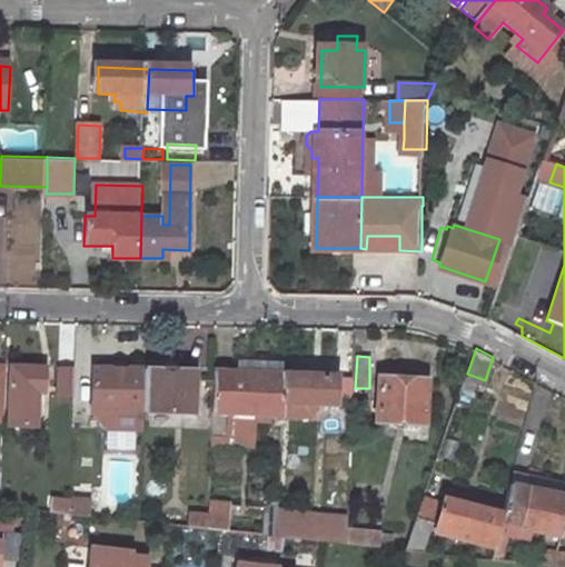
[(172,362),(147,361),(147,370),(145,411),(196,413),(198,371),(172,371),(172,362)]
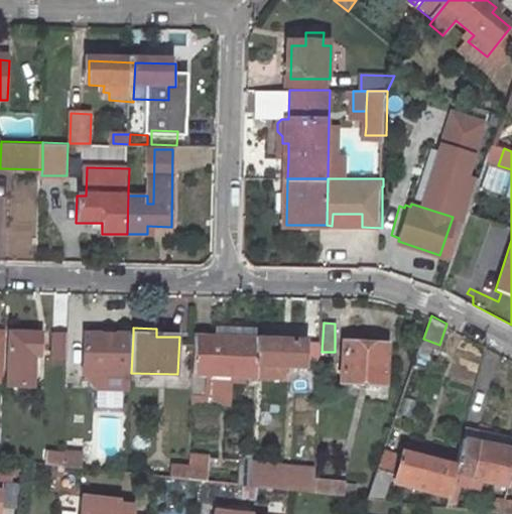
[(44,334),(14,333),(11,386),(36,387),(37,353),(43,354),(44,334)]
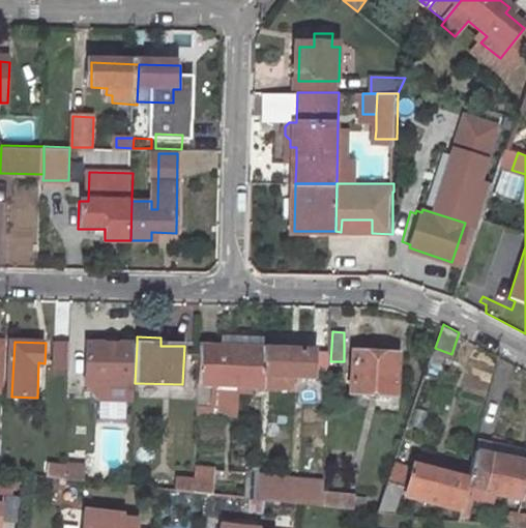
[(74,344),(58,343),(56,371),(72,372),(74,344)]
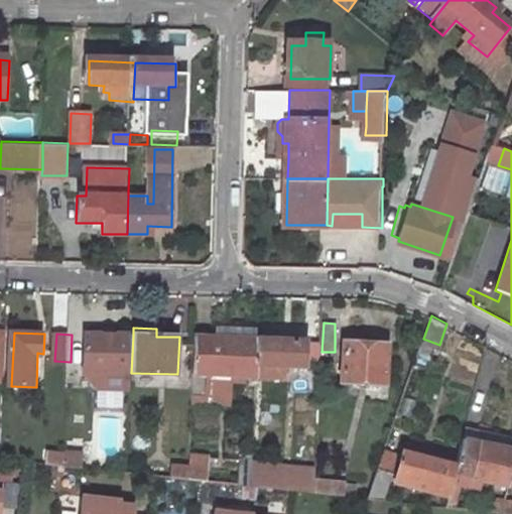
[(133,336),(89,335),(88,371),(131,373),(133,336)]
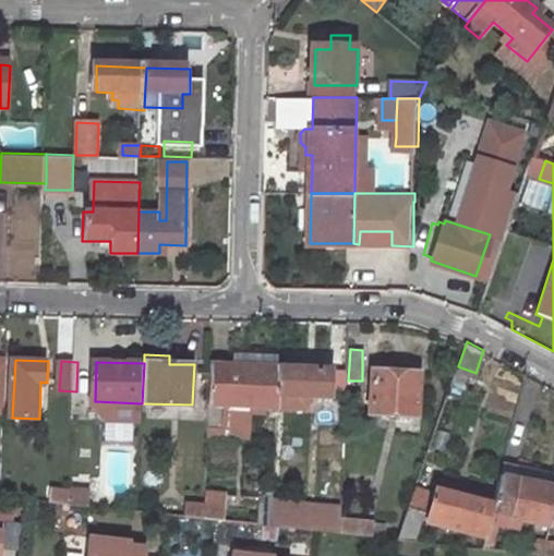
[(422,371),(399,371),(394,362),(383,362),(376,370),(374,411),(421,413),(422,371)]
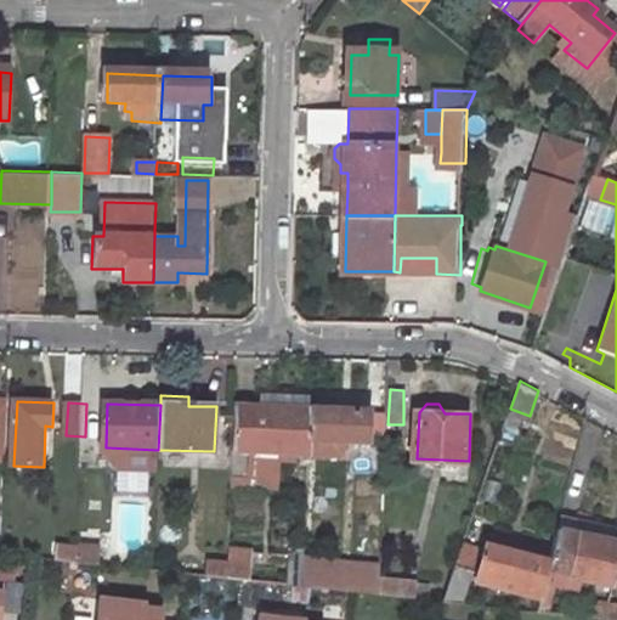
[(312,411),(236,407),(233,486),(279,488),(281,454),(311,455),(312,411)]
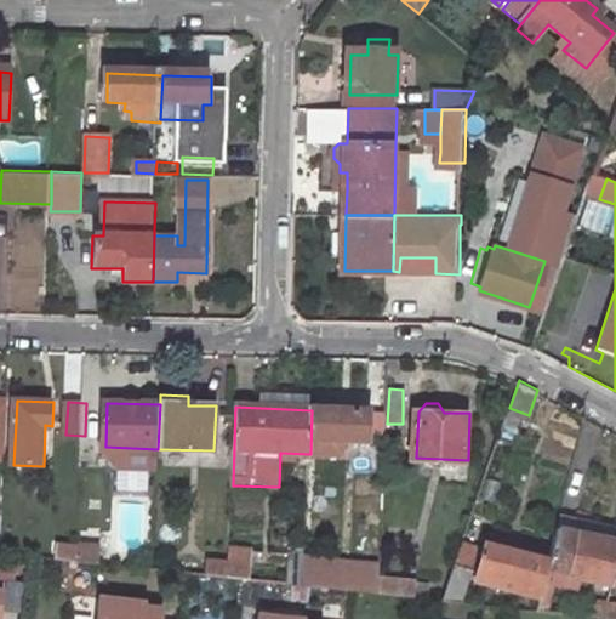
[(312,410),(311,454),(311,456),(346,459),(347,442),(366,442),(369,412),(312,410)]
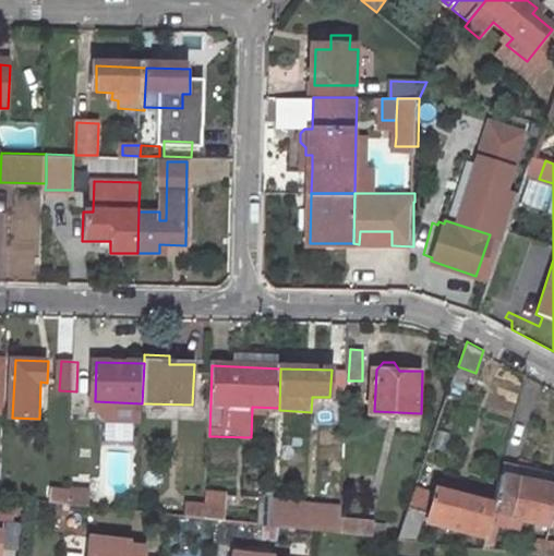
[(345,370),(332,370),(329,397),(344,397),(345,370)]
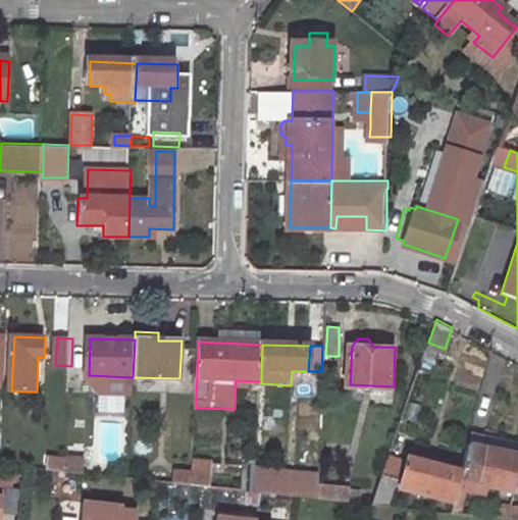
[(517,490),(517,453),(468,443),(461,471),(460,478),(471,481),(517,490)]
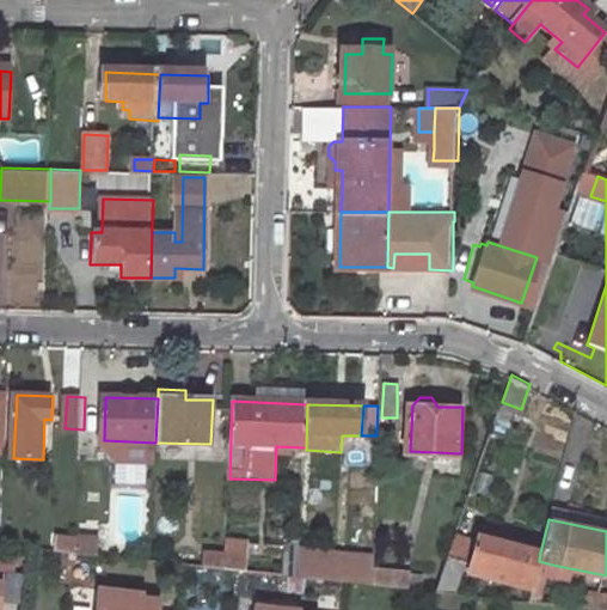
[(448,553),(464,557),(471,534),(455,529),(448,553)]
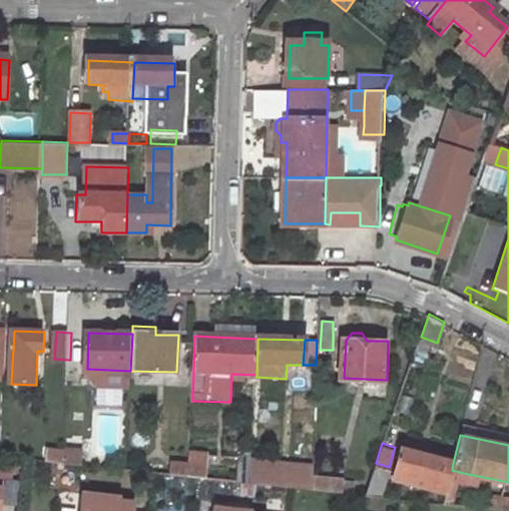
[(45,461),(66,464),(67,451),(47,449),(45,461)]
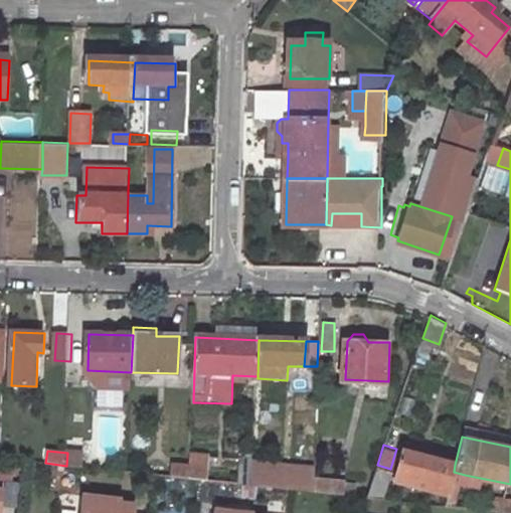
[(455,465),(404,451),(397,475),(440,486),(439,492),(448,495),(454,472),(455,465)]
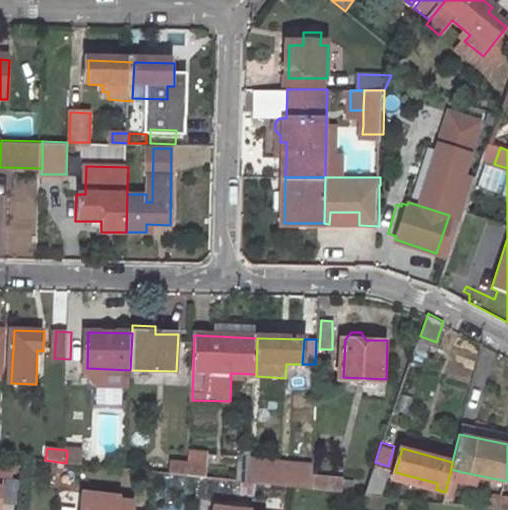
[(82,464),(83,452),(67,450),(66,463),(82,464)]
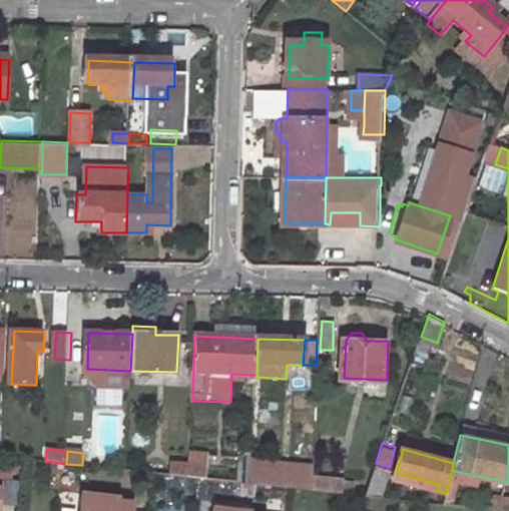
[(190,465),(206,467),(207,453),(190,451),(190,465)]
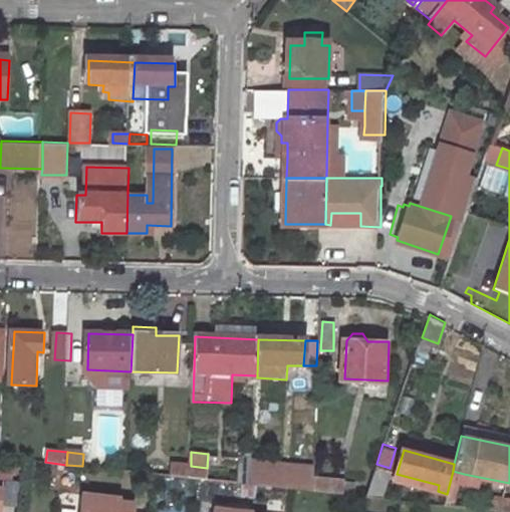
[(239,459),(238,483),(254,485),(255,461),(239,459)]
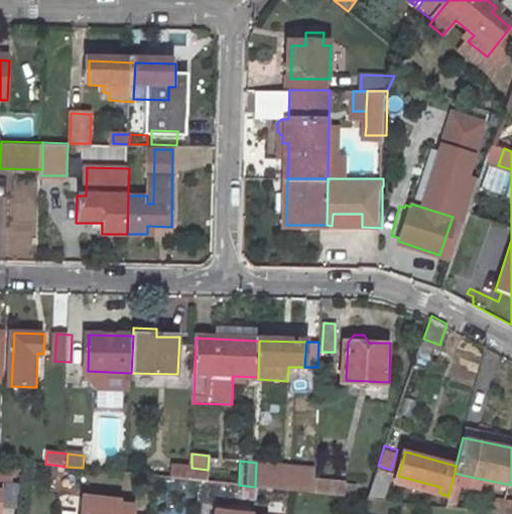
[(192,468),(173,466),(172,478),(190,480),(192,468)]
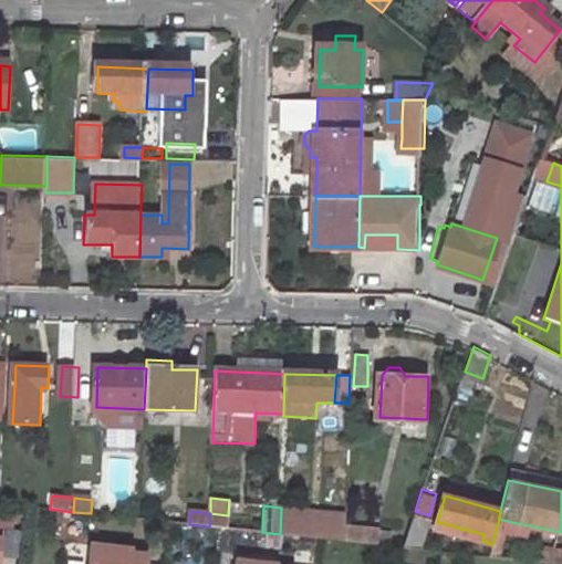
[(314,539),(347,542),(347,528),(349,513),(316,511),(314,539)]
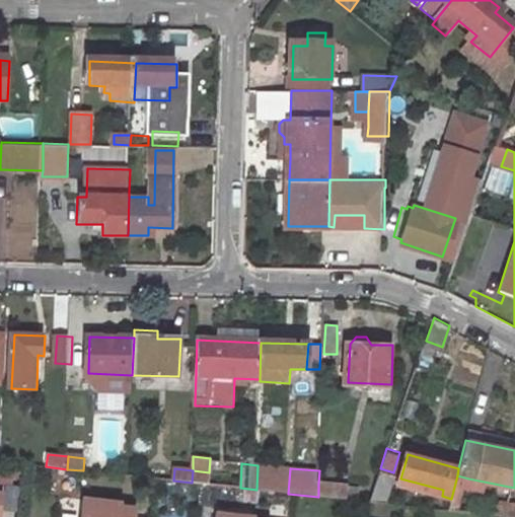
[(386,504),(395,475),(380,468),(368,502),(386,504)]
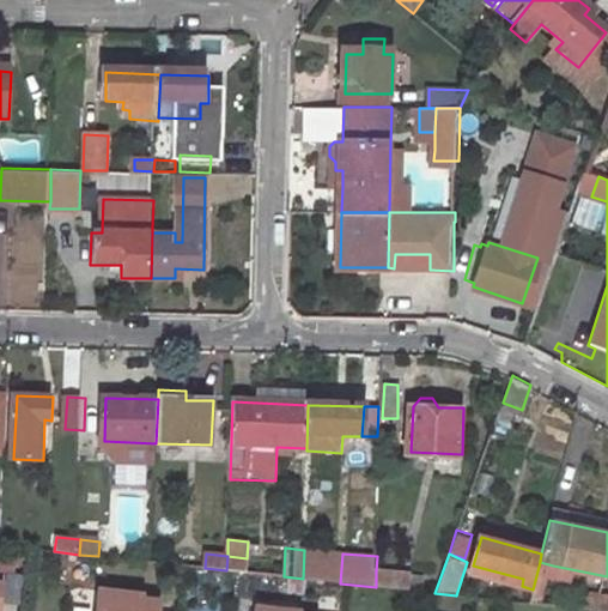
[(247,573),(247,558),(228,556),(226,570),(247,573)]
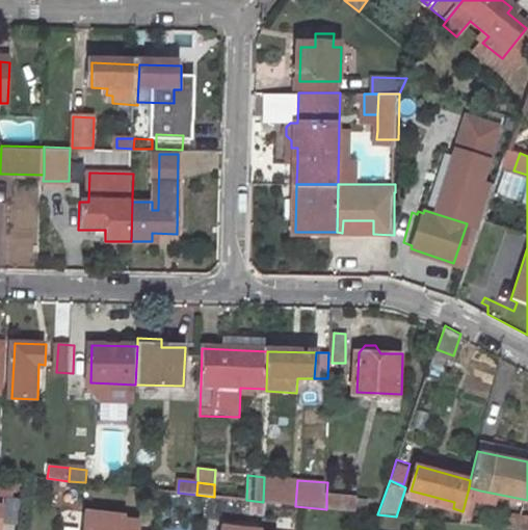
[(463,511),(459,524),(472,525),(480,491),(469,487),(463,511)]
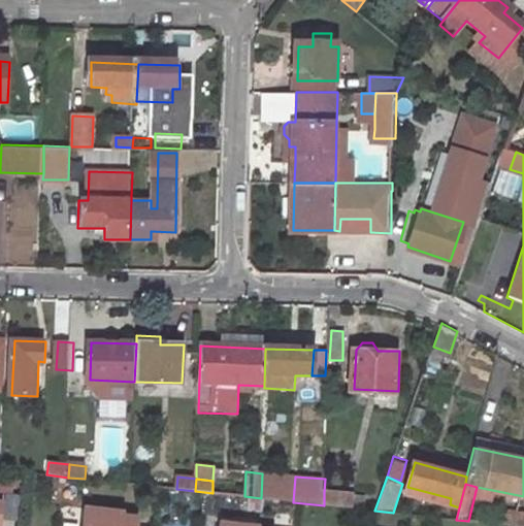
[(340,507),(340,494),(324,492),(324,505),(340,507)]
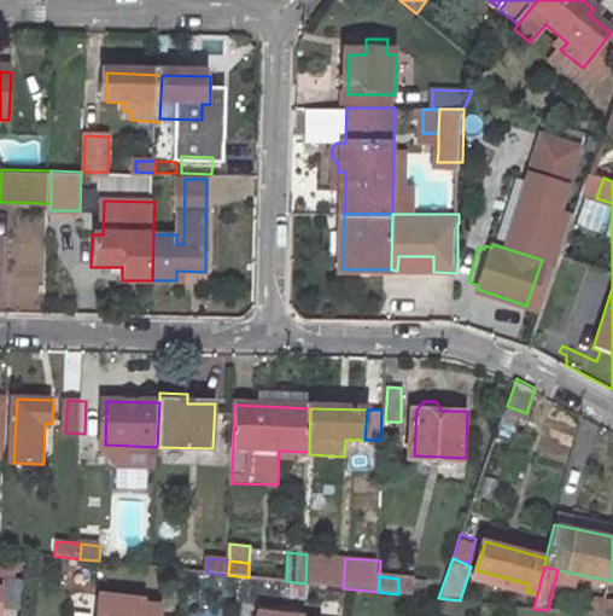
[(410,596),(412,580),(398,579),(398,594),(410,596)]
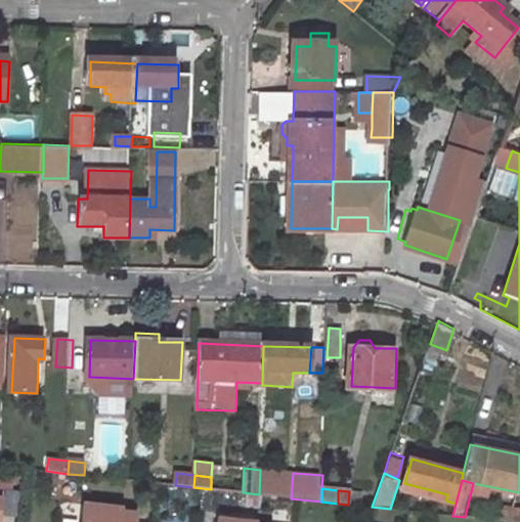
[(124,507),(88,503),(87,506),(85,521),(138,521),(140,511),(124,510),(124,507)]
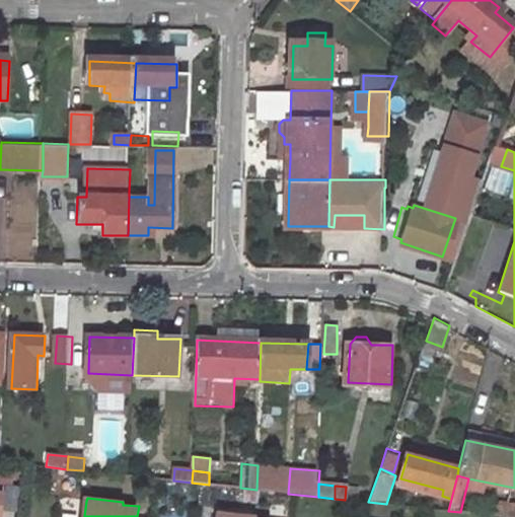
[(497,502),(495,516),(508,516),(511,502),(497,502)]
